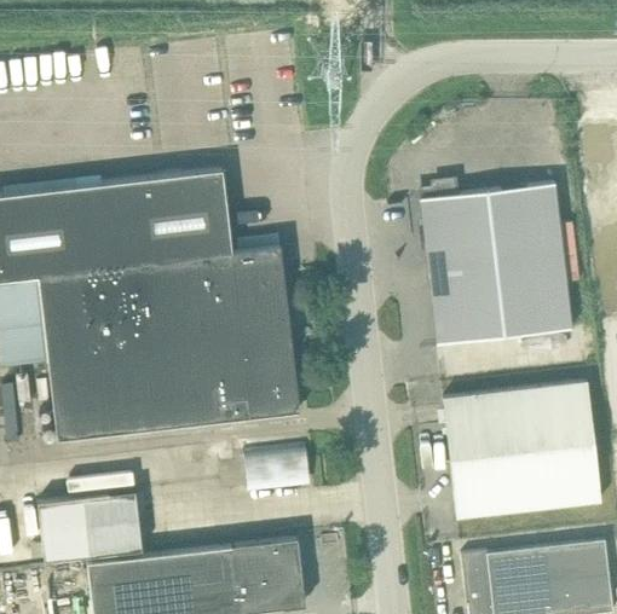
[(0,283),(3,303),(6,332),(45,328),(53,404),(35,406),(39,444),(300,413),(282,248),(234,254),(224,172),(0,197),(0,283)]
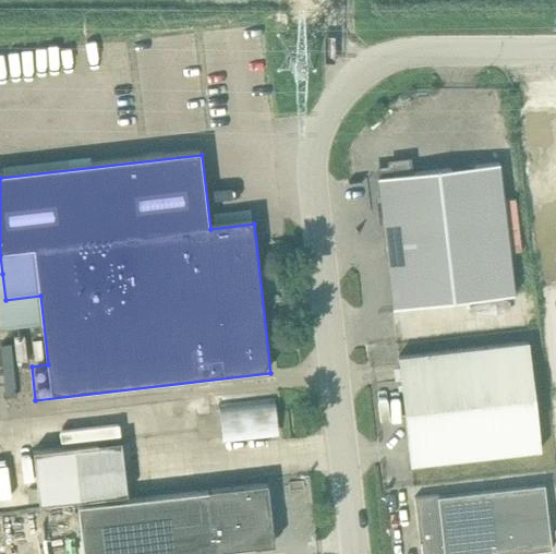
[(379,176),(379,181),(395,313),(516,299),(502,167),(412,178),(411,167),(394,169),(394,175),(379,176)]
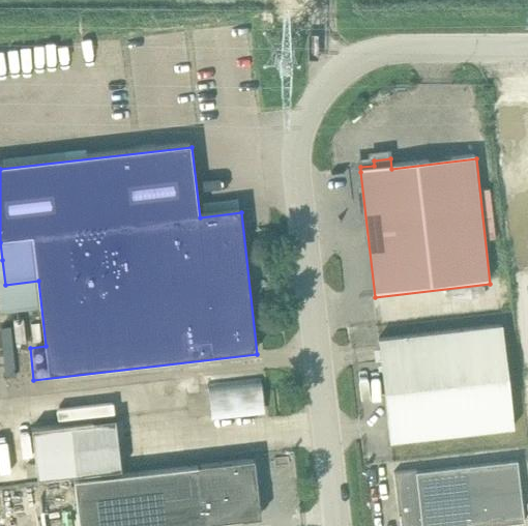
[(503,328),(401,340),(380,343),(391,445),(516,432),(503,328)]
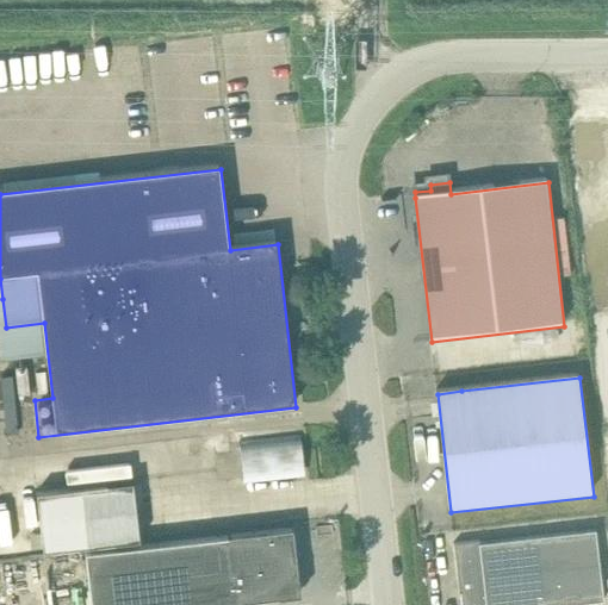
[(244,476),(303,471),(299,438),(241,446),(244,476)]
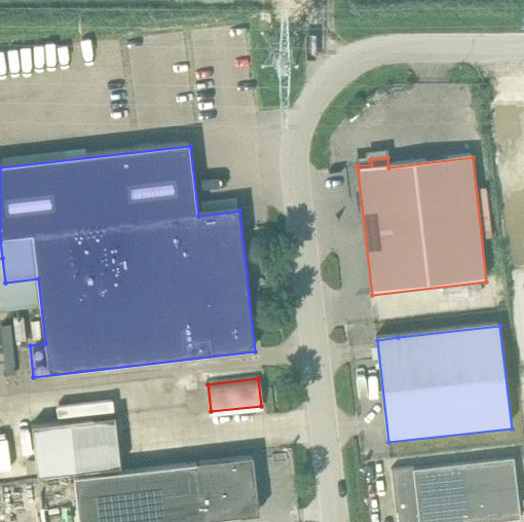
[(116,419),(33,429),(39,479),(121,470),(116,419)]
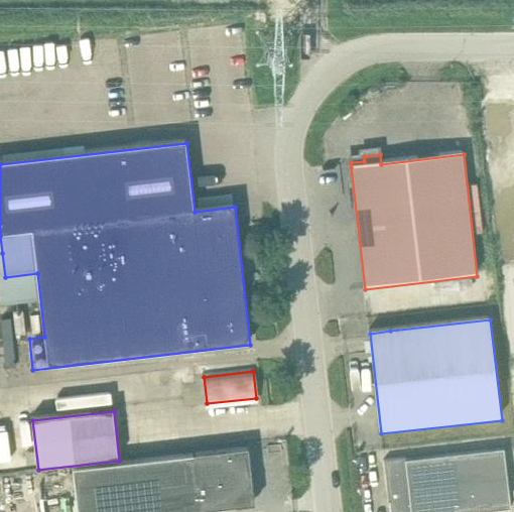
[(220,511),(240,509),(240,510),(243,509),(242,506),(251,495),(255,494),(254,491),(253,491),(249,451),(74,471),(79,511),(220,511)]
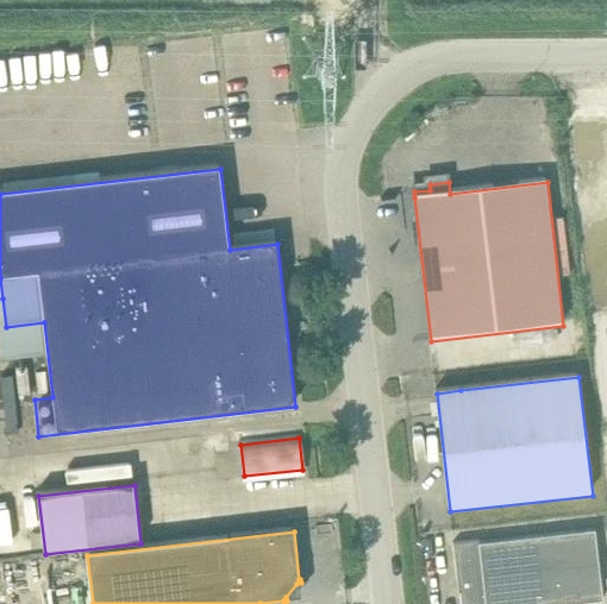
[(596,534),(502,543),(481,546),(481,543),(455,547),(455,548),(457,548),(462,593),(460,593),(461,596),(462,595),(463,603),(605,603),(596,534)]
